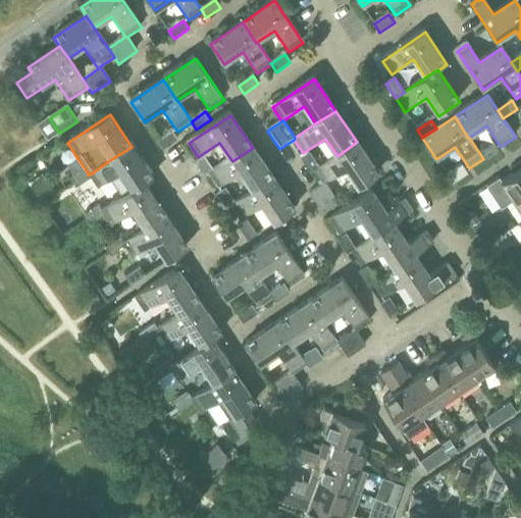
[(173,133),(158,143),(164,151),(178,141),(173,133)]
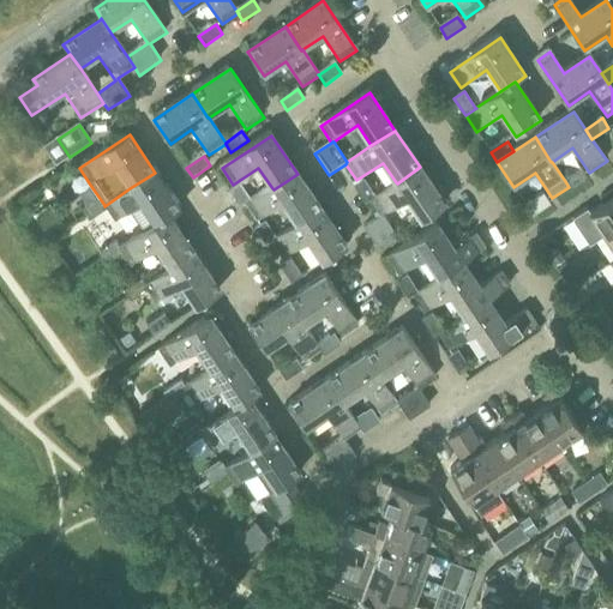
[(446,206),(420,167),(397,184),(396,182),(374,197),(370,200),(371,202),(382,218),(383,217),(383,218),(408,202),(422,222),(446,206)]
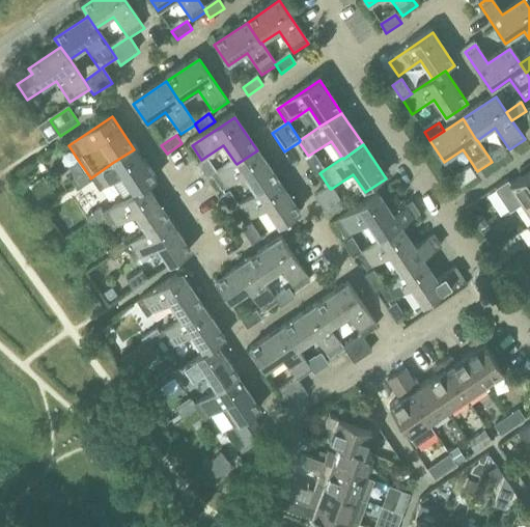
[(90,177),(75,187),(78,191),(92,182),(100,193),(111,185),(124,202),(147,188),(156,182),(134,149),(112,163),(90,178),(90,177)]
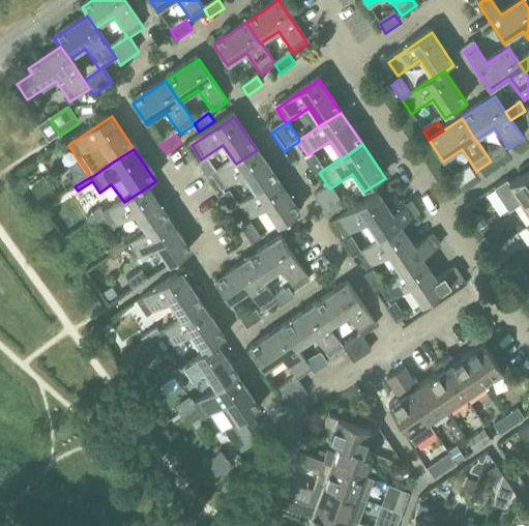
[(499,149),(488,156),(491,162),(494,166),(504,158),(499,149)]
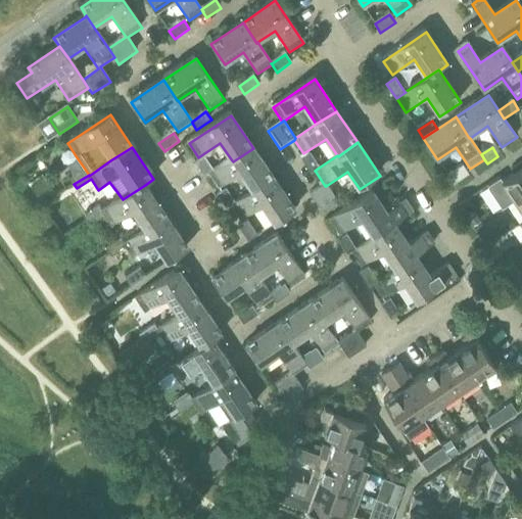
[(275,180),(253,148),(233,161),(232,160),(215,173),(210,175),(210,176),(220,189),(241,175),(253,193),(254,194),(275,180)]
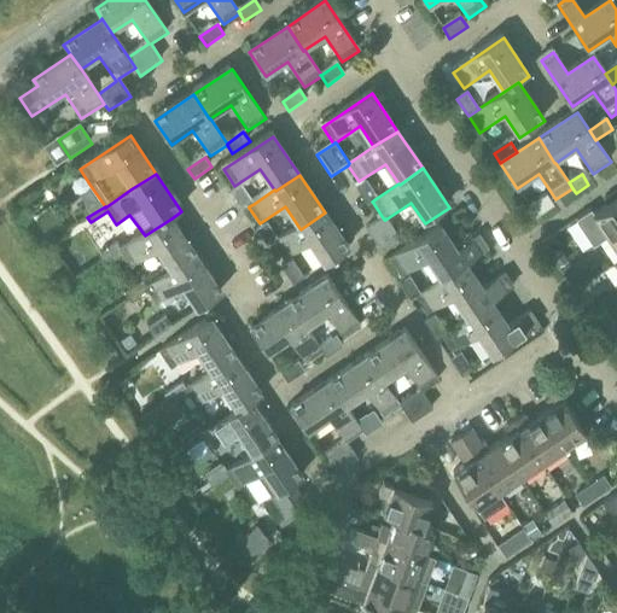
[(368,206),(373,203),(372,202),(377,198),(367,182),(356,190),(368,206)]
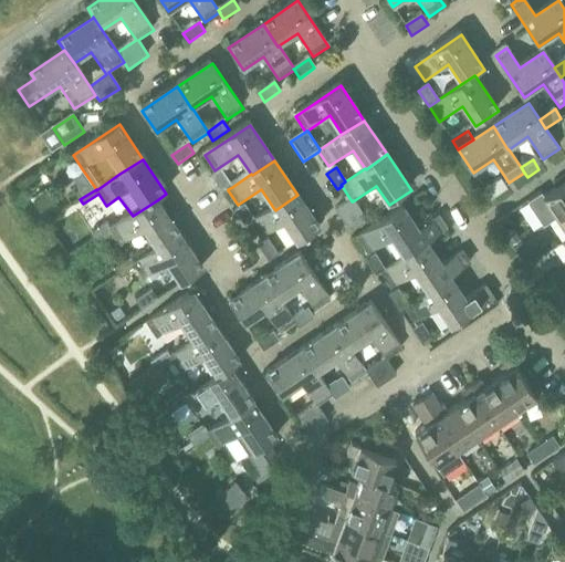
[(223,194),(228,190),(228,189),(232,187),(222,172),(212,178),(223,194)]
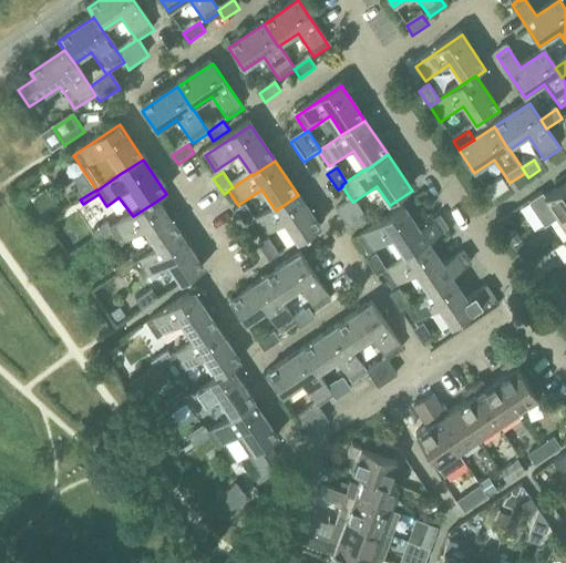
[(487,192),(493,201),(508,191),(503,182),(487,192)]
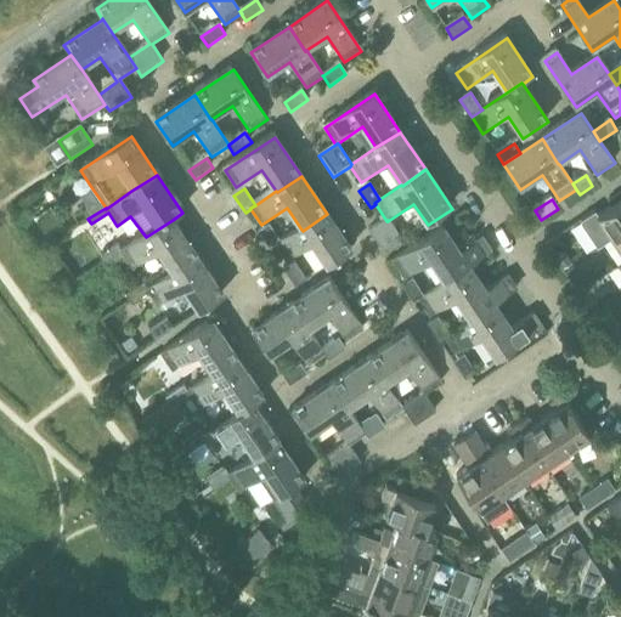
[(88,219),(106,208),(101,203),(84,214),(88,219)]
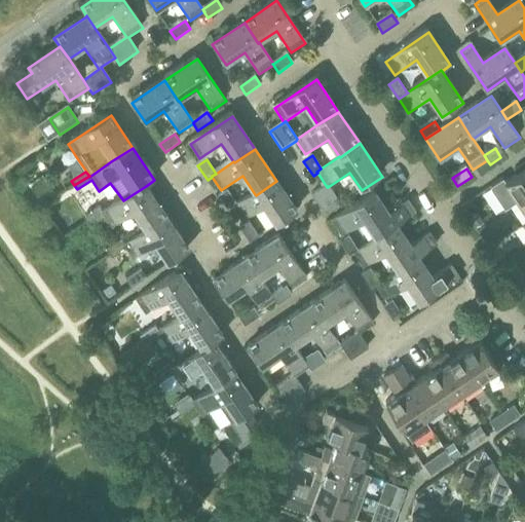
[(518,204),(524,199),(524,172),(505,185),(518,204)]
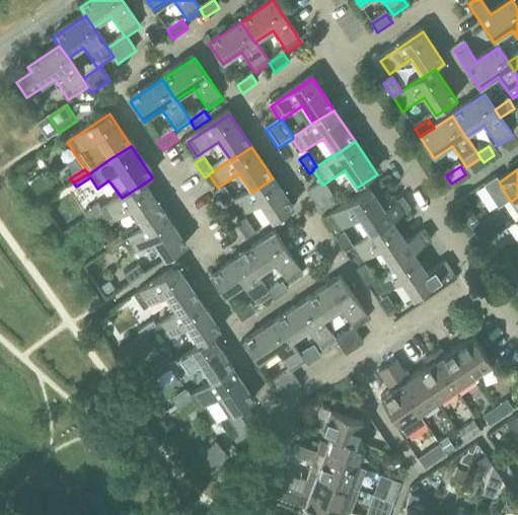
[(42,175),(29,184),(44,204),(56,196),(42,175)]
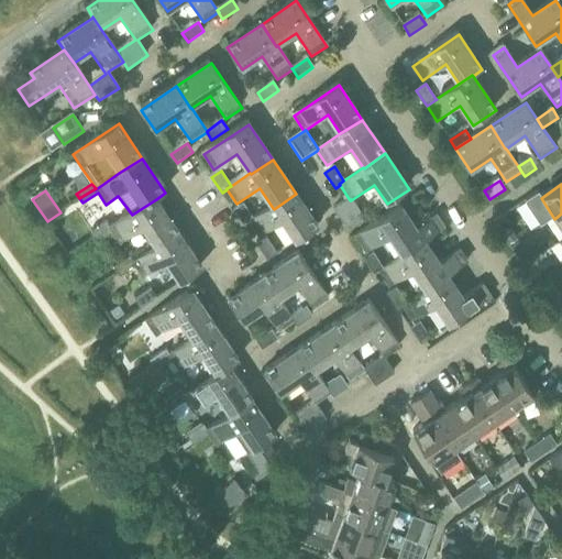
[(254,220),(250,223),(260,239),(283,223),(296,242),(319,228),(296,194),(274,209),(273,208),(254,220)]
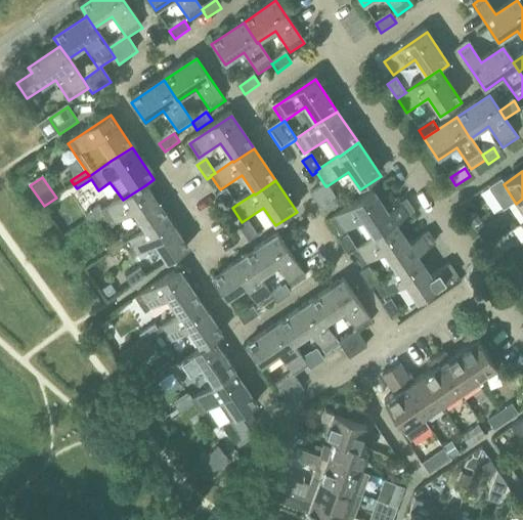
[(167,217),(145,185),(123,200),(102,213),(104,216),(112,227),(133,213),(145,230),(145,231),(167,217)]
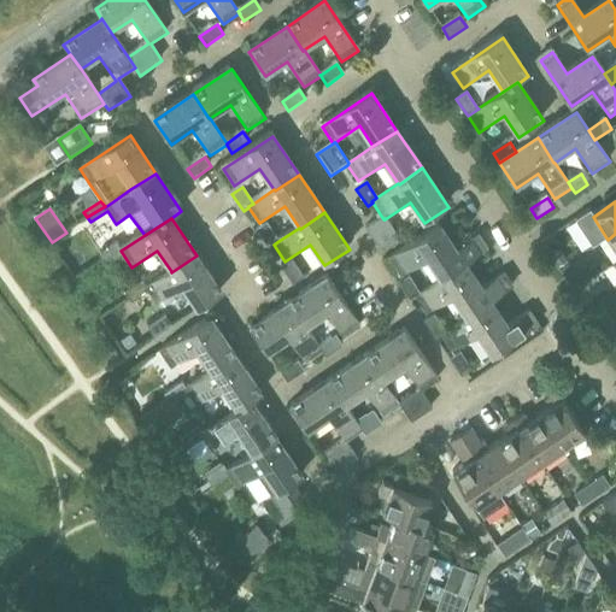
[(385,218),(383,219),(367,230),(381,252),(399,240),(385,219),(385,218)]
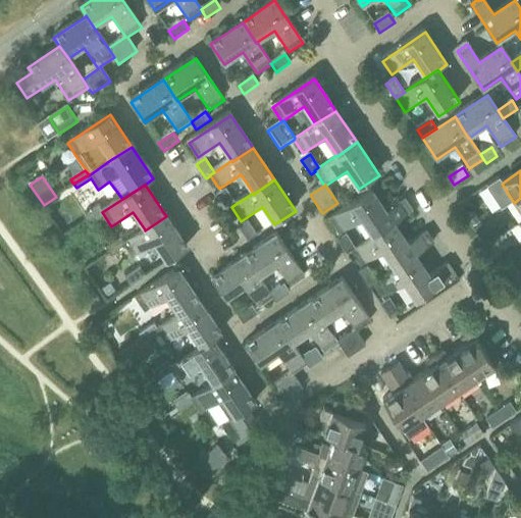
[(227,210),(231,207),(236,204),(226,191),(217,196),(227,210)]
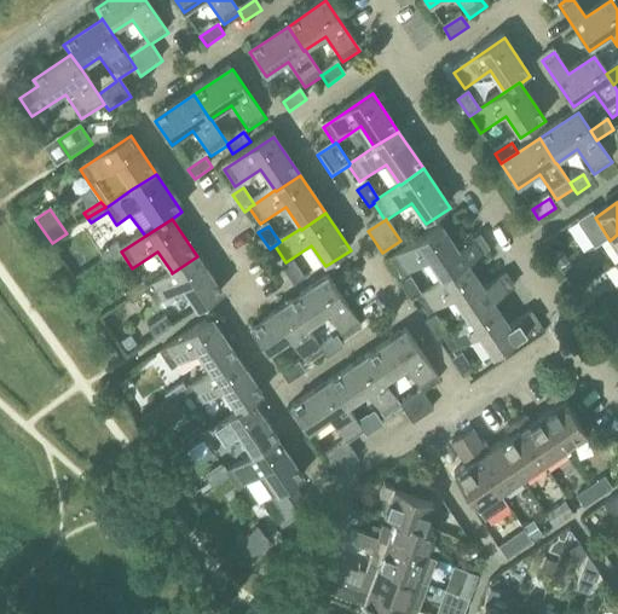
[(429,261),(443,282),(468,266),(468,267),(490,252),(481,238),(460,254),(442,227),(392,261),(403,278),(429,261)]
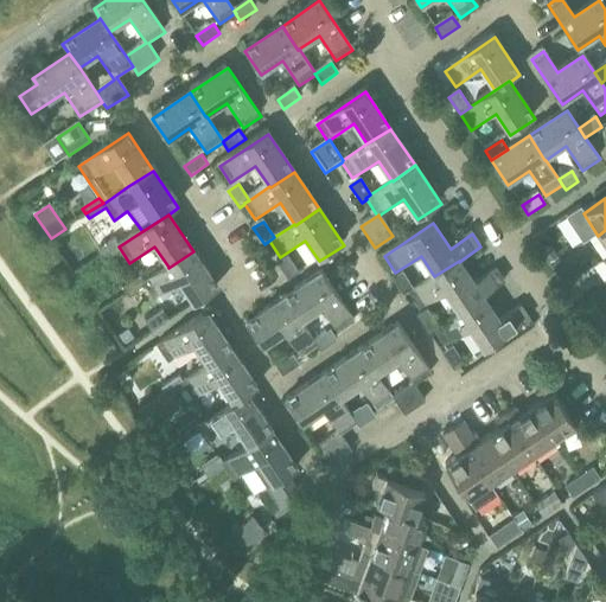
[(121,250),(119,247),(115,241),(99,253),(104,262),(121,250)]
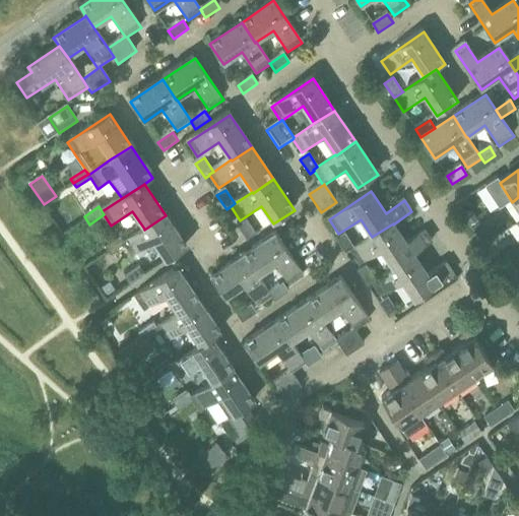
[(479,223),(473,214),(466,218),(471,229),(479,223)]
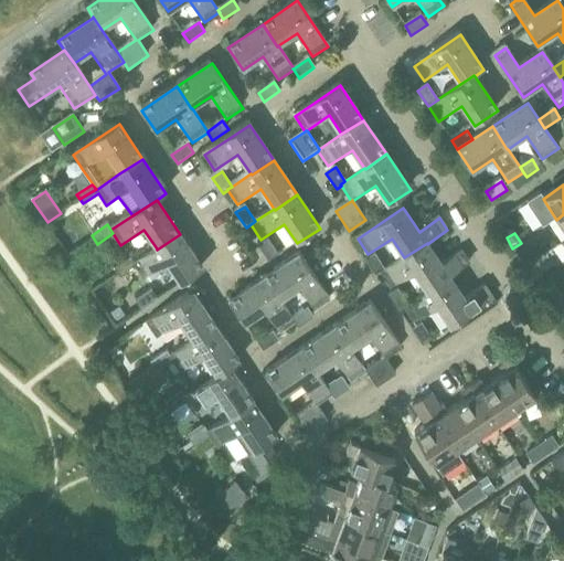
[(134,265),(136,267),(144,279),(167,264),(180,284),(203,268),(180,234),(157,250),(157,249),(134,265)]
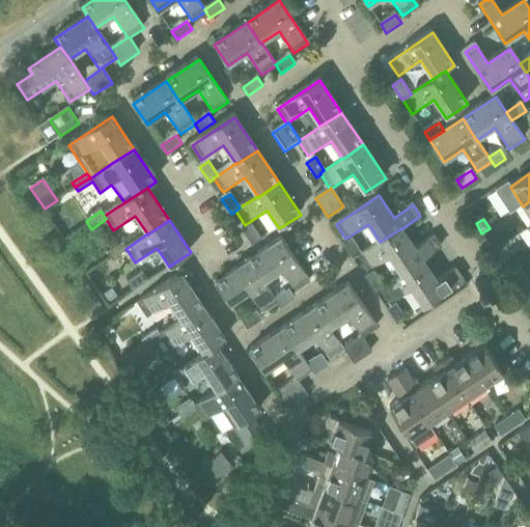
[(252,226),(243,231),(253,246),(261,241),(252,226)]
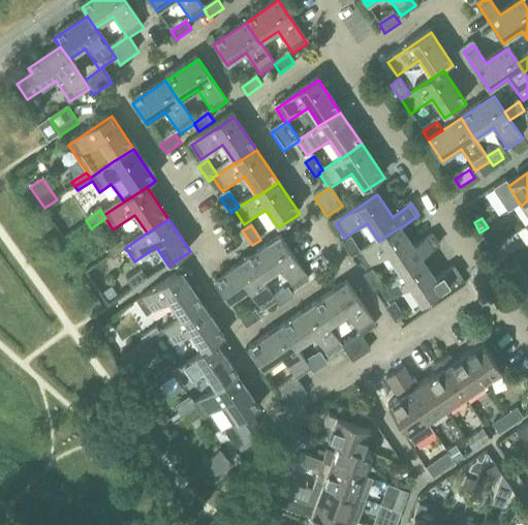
[(389,256),(400,274),(401,275),(422,260),(441,248),(433,237),(414,249),(400,228),(400,227),(378,241),(361,253),(356,256),(367,272),(389,256)]
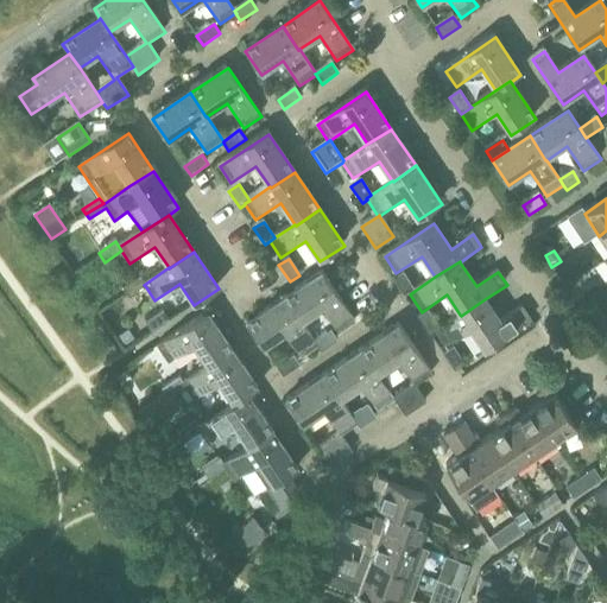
[(569,274),(562,262),(551,268),(560,281),(569,274)]
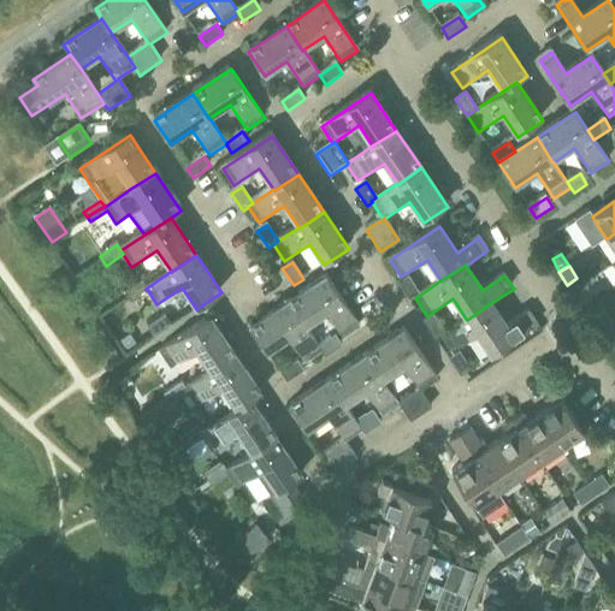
[(327,277),(289,303),(306,328),(306,327),(327,314),(343,338),(361,327),(327,277)]
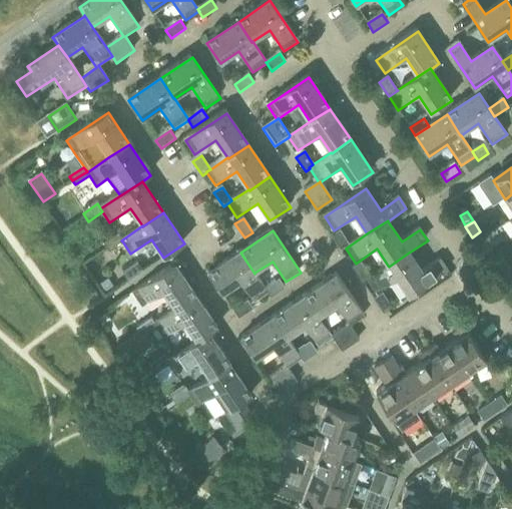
[(346,248),(350,245),(341,232),(333,237),(342,251),(346,248)]
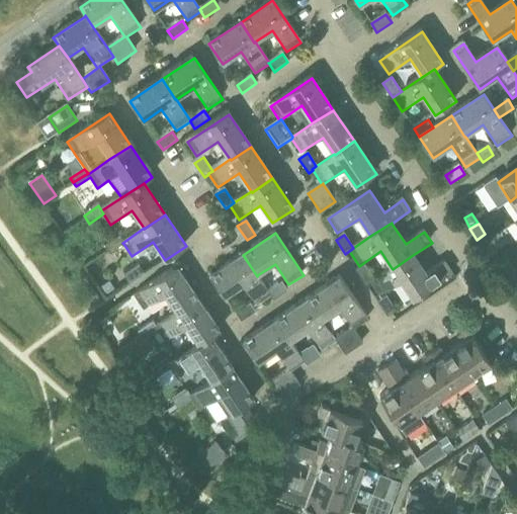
[(124,245),(122,243),(119,238),(105,247),(110,255),(124,245)]
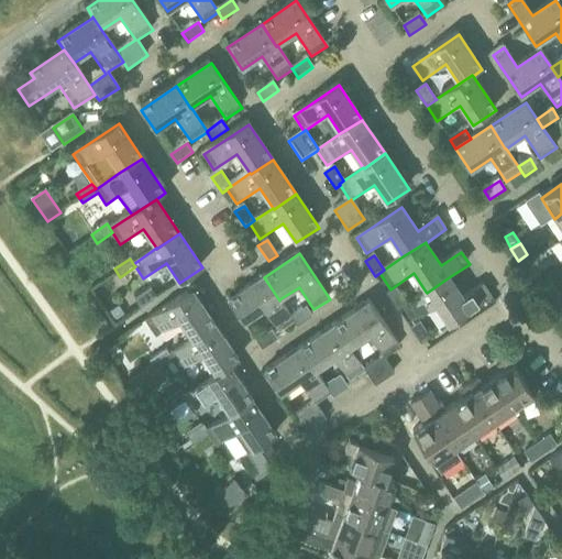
[(295,322),(291,318),(279,299),(279,300),(264,277),(229,300),(244,324),(264,310),(279,333),(295,322)]
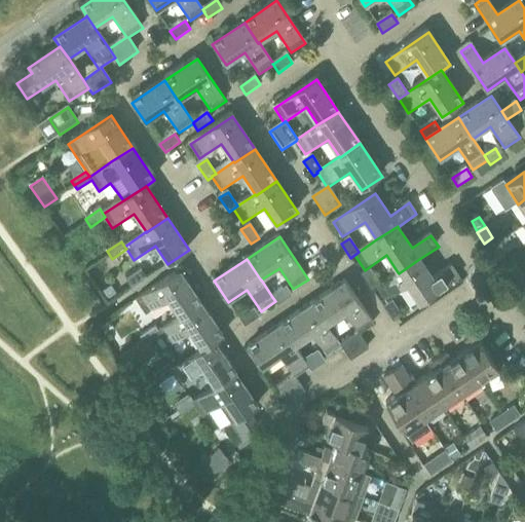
[(376,288),(386,302),(408,288),(419,304),(459,277),(452,267),(434,280),(419,259),(399,273),(398,272),(380,285),(376,288)]
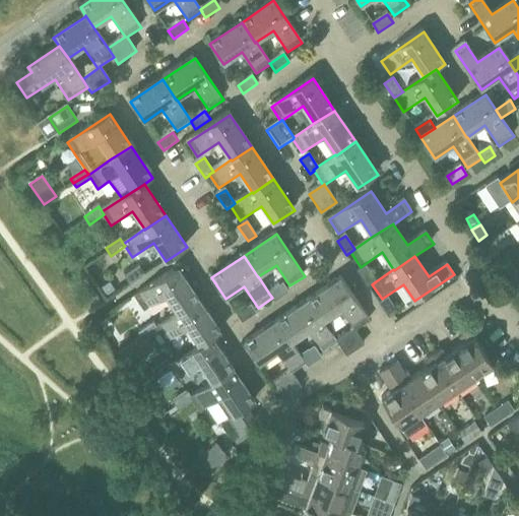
[(372,284),(376,281),(367,267),(359,273),(368,287),(372,284)]
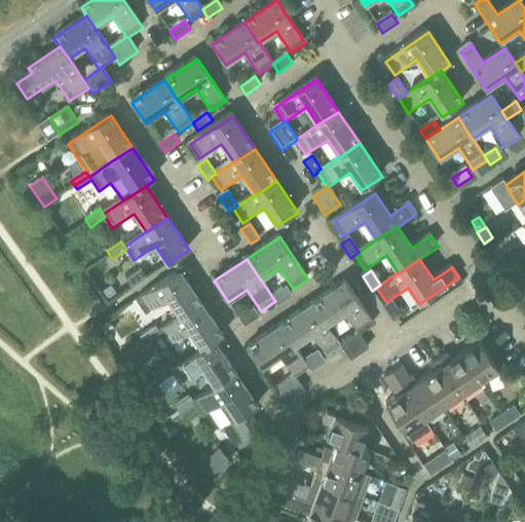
[(132,289),(146,278),(140,271),(126,281),(132,289)]
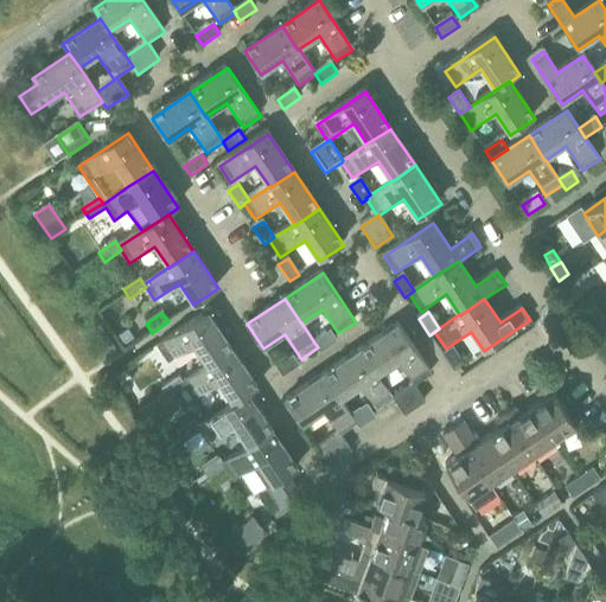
[(195,346),(208,366),(233,351),(206,314),(158,346),(168,363),(195,346)]
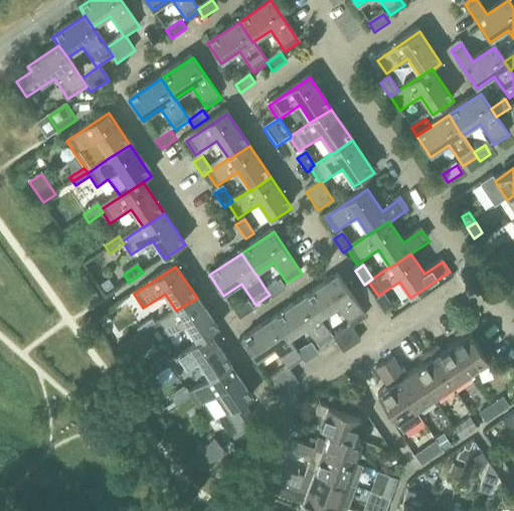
[(351,327),(334,338),(334,340),(343,353),(361,341),(352,328),(366,319),(338,277),(306,298),(320,319),(320,318),(338,307),(351,327)]
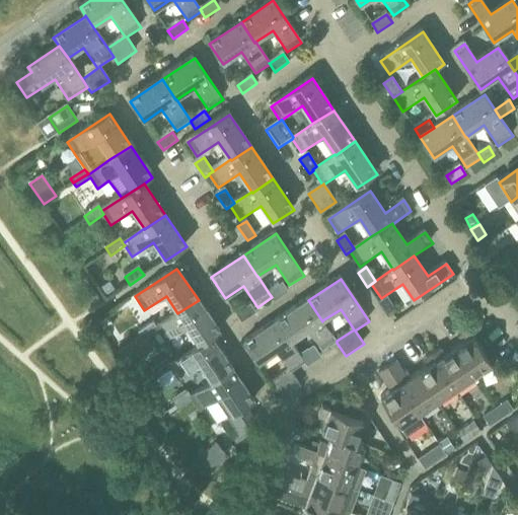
[(269,293),(272,297),(275,302),(289,292),(283,284),(269,293)]
